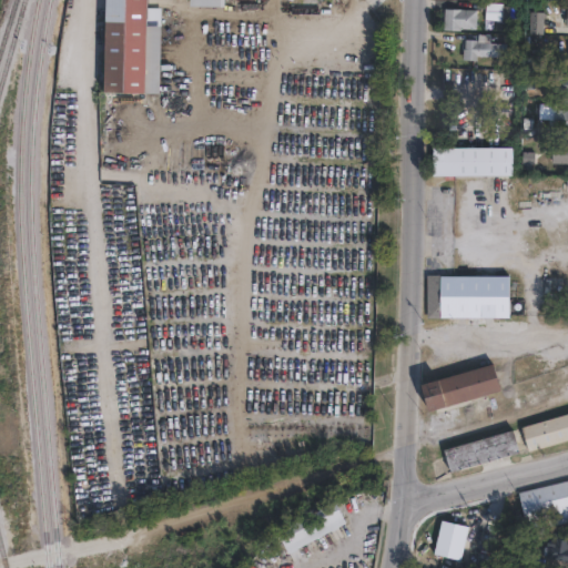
[(146,0),(146,4),(144,92),(103,91),(105,4),(105,0),(146,0)]
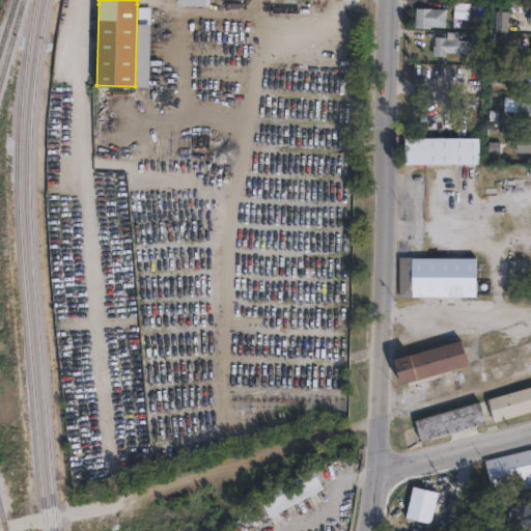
[(471,9),(471,18),(452,17),(452,9),(453,1),(472,2),(471,9)]
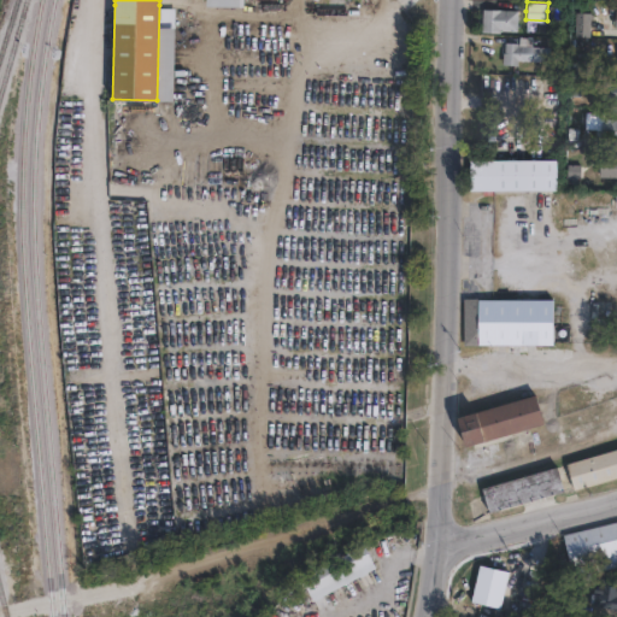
[(518,11),(517,31),(500,31),(500,33),(482,33),(483,10),(518,11)]
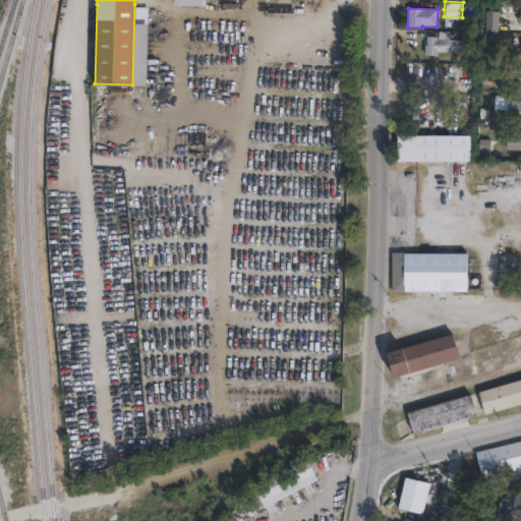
[(501,10),(485,10),(484,31),(500,31),(501,10)]
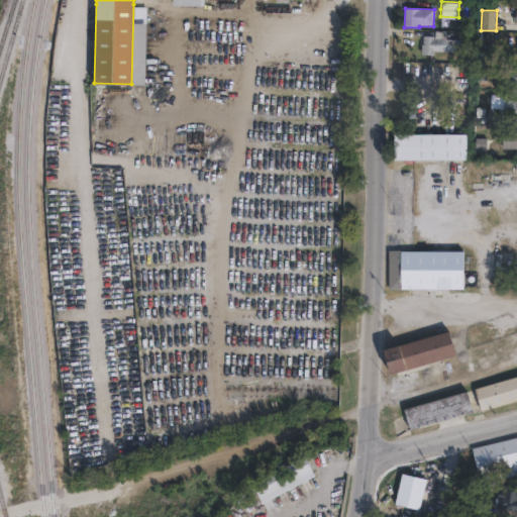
[(446,31),(446,39),(452,39),(451,52),(433,50),(433,55),(421,54),(421,43),(423,43),(423,35),(435,36),(435,31),(446,31)]
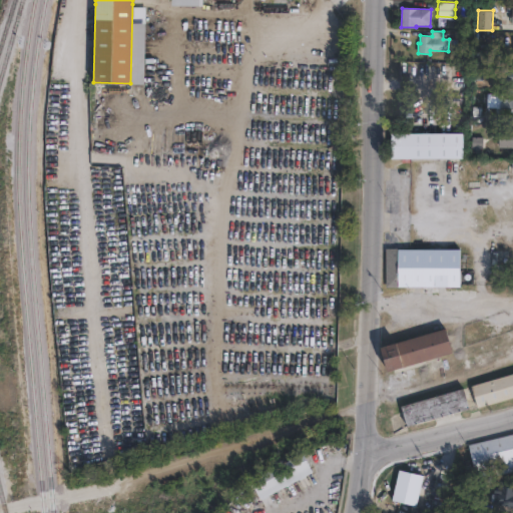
[(512,88),(506,88),(506,84),(502,84),(502,75),(500,75),(500,66),(512,66),(512,88)]
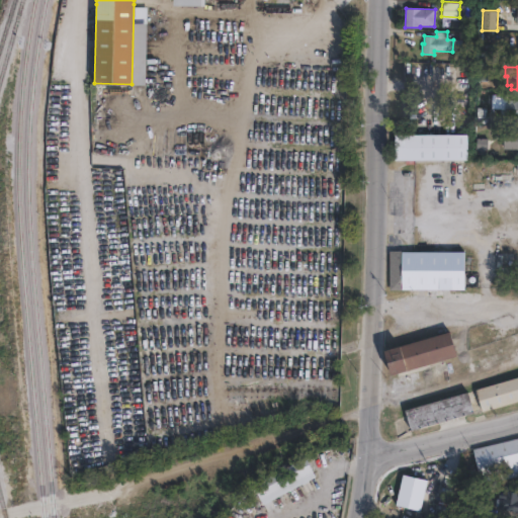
[(517,99),(517,119),(501,119),(501,106),(506,106),(506,99),(517,99)]
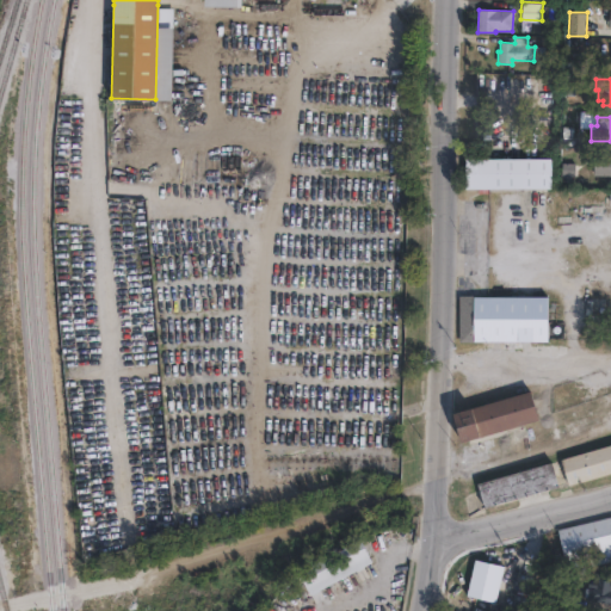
[(586,139),(585,144),(562,144),(562,127),(574,127),(574,139),(586,139)]
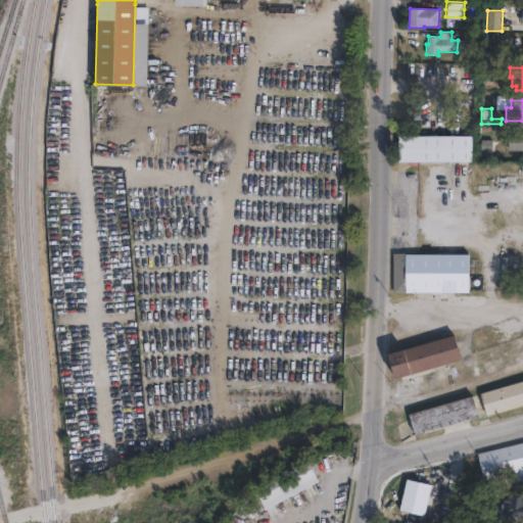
[(522,150),(509,150),(509,133),(522,133),(522,150)]
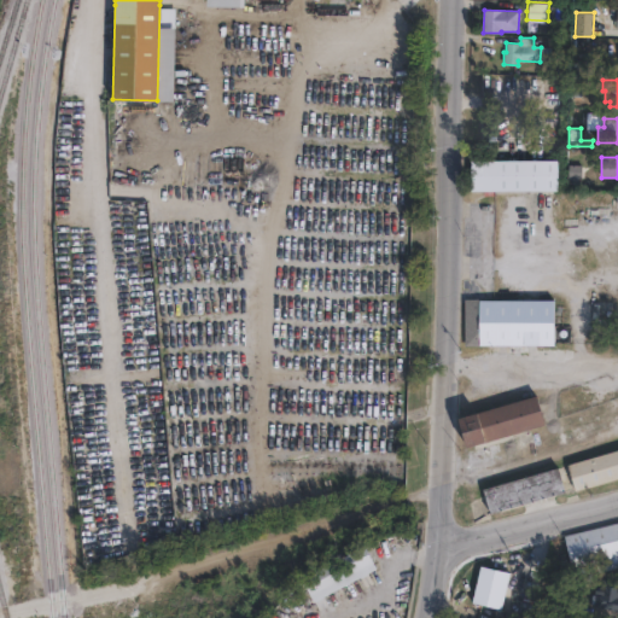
[(557,190),(471,191),(471,161),(557,159),(557,190)]
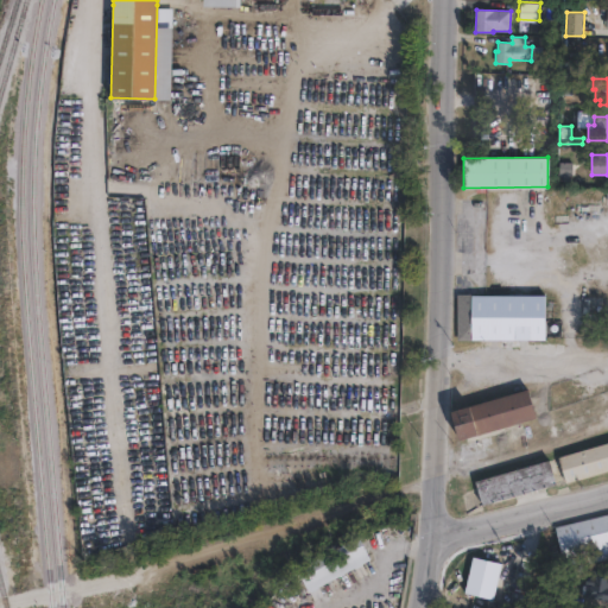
[(473,293),(473,295),(545,295),(545,339),(458,339),(457,293),(473,293)]
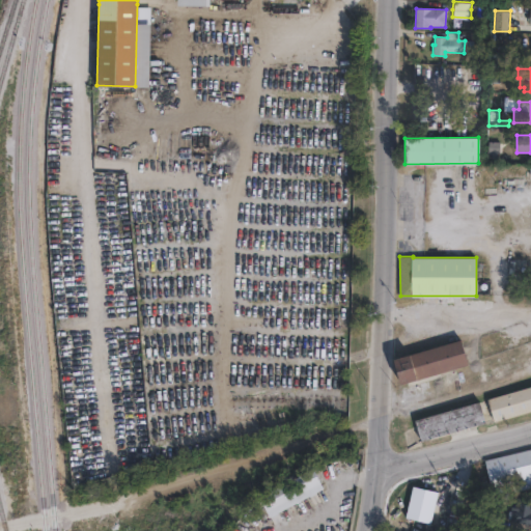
[(469,364),(401,385),(394,359),(460,339),(469,364)]
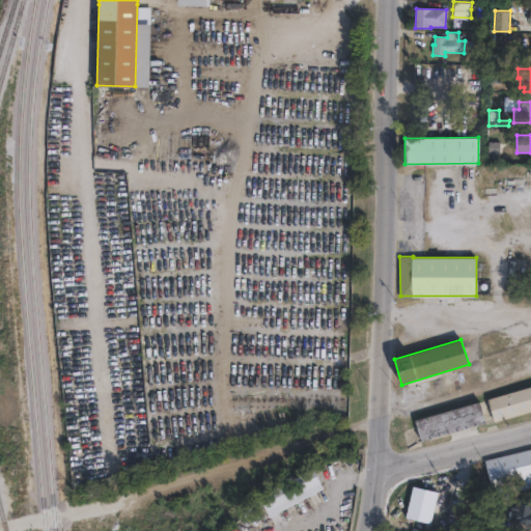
[(530,411),(495,421),(488,398),(530,386),(530,411)]
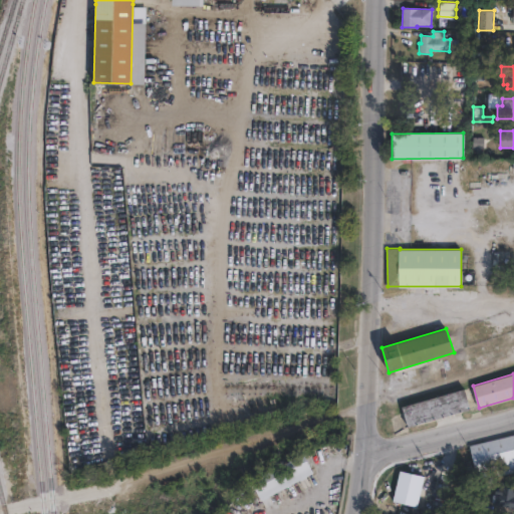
[(470,410),(408,427),(402,408),(464,390),(470,410)]
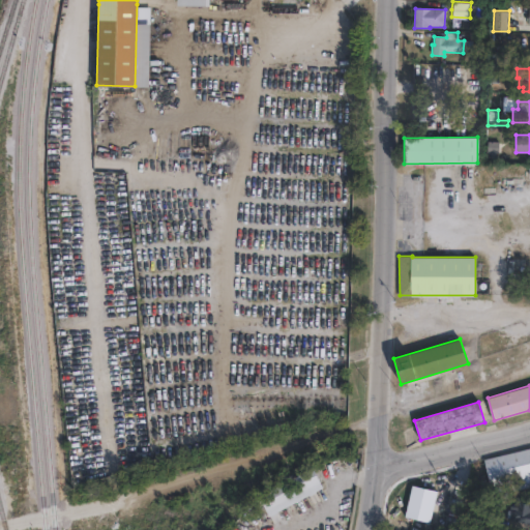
[(529,489),(511,493),(510,484),(495,488),(489,460),(529,449),(529,489)]
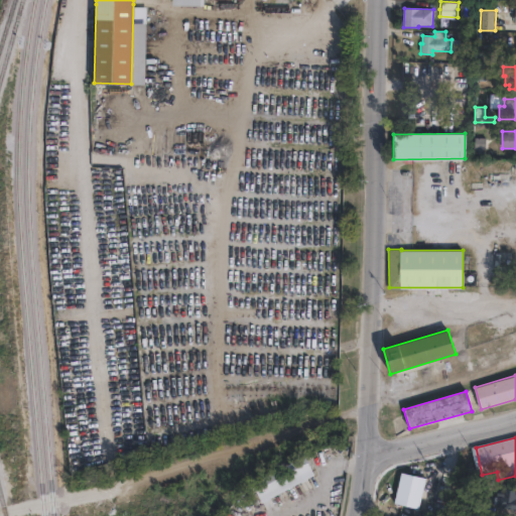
[(318,473),(264,502),(254,483),(308,453),(318,473)]
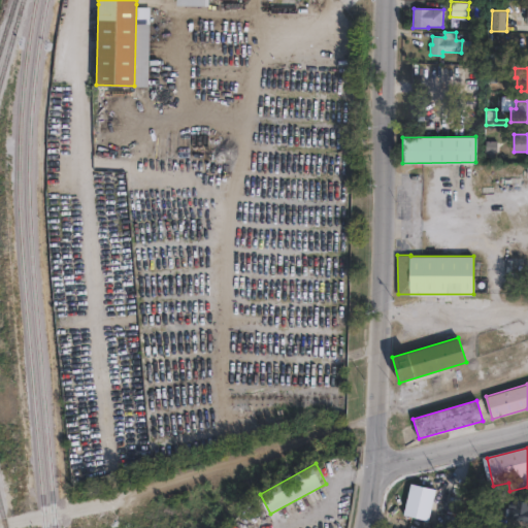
[(527,499),(527,519),(510,517),(514,501),(519,502),(520,498),(527,499)]
